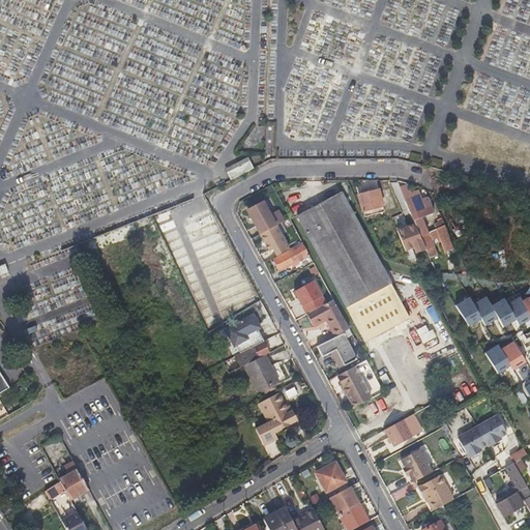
[(225,172),(231,183),(254,171),(247,159),(225,172)]
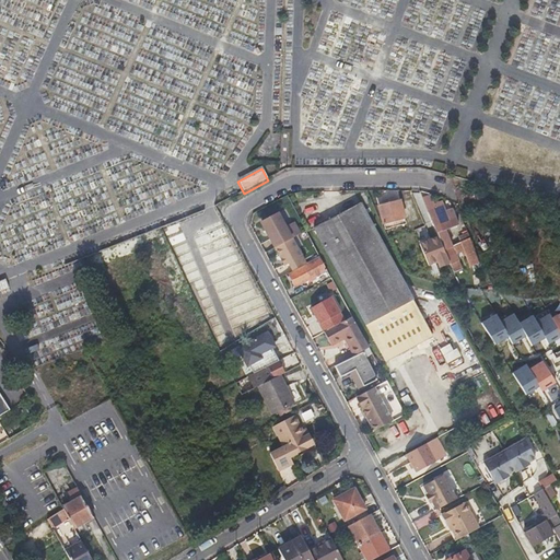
[(430,195),(421,198),(426,208),(427,211),(435,208),(430,195)]
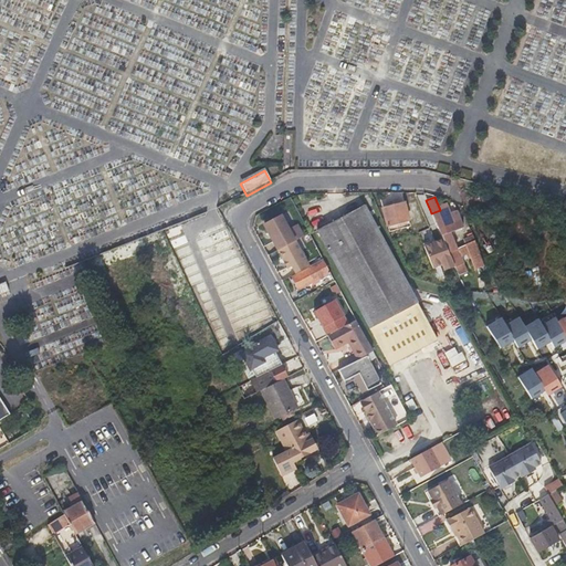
[(396,223),(409,220),(405,203),(384,208),(388,226),(396,223)]
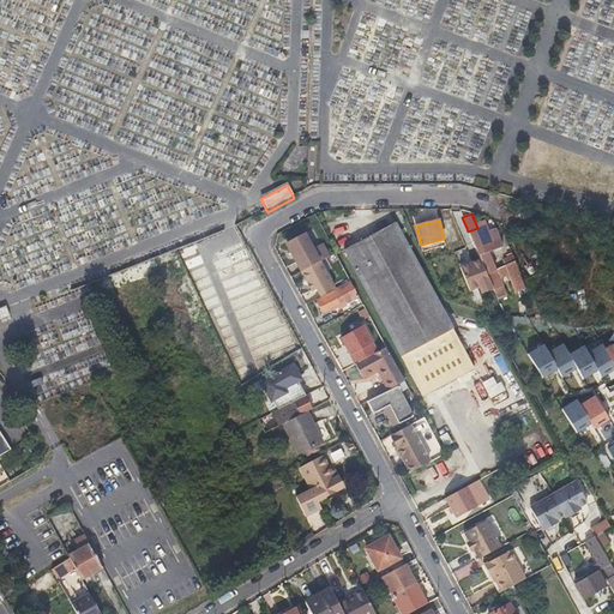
[(395,223),(344,251),(425,397),(475,368),(395,223)]
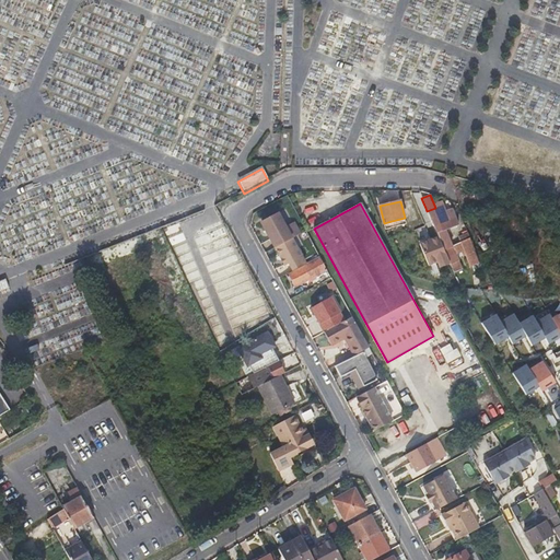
[(427,211),(426,208),(416,212),(420,221),(430,217),(427,211)]
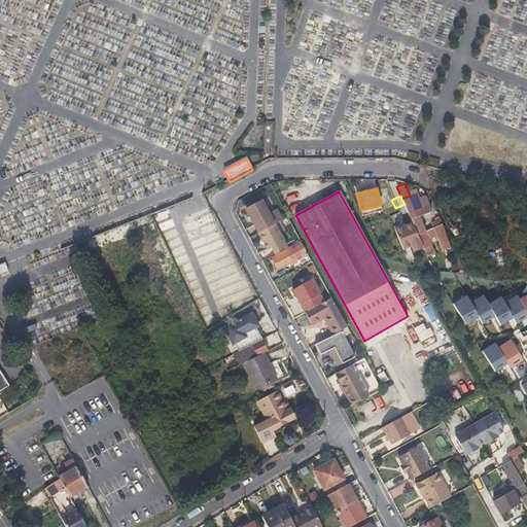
[(428,204),(426,199),(417,203),(419,207),(428,204)]
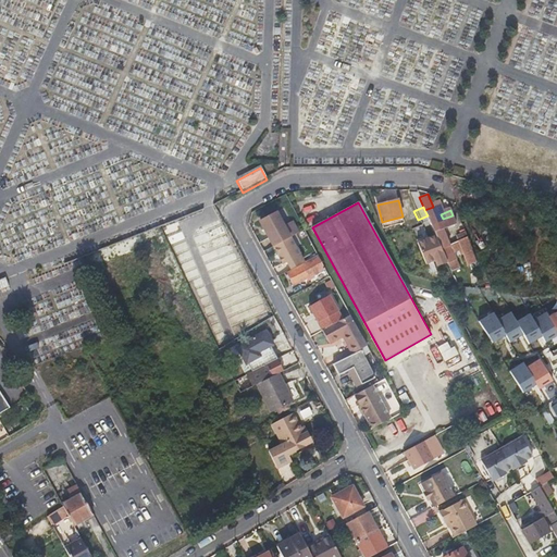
[(279,244),(291,237),(298,232),(292,221),(284,225),(276,211),(261,220),(261,222),(270,238),(275,236),(279,244)]
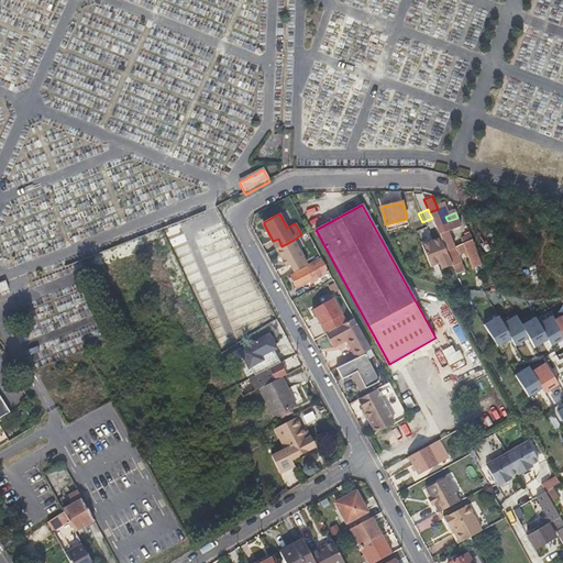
[(446,253),(455,249),(455,247),(448,232),(462,225),(457,218),(448,221),(445,217),(433,221),(446,253)]
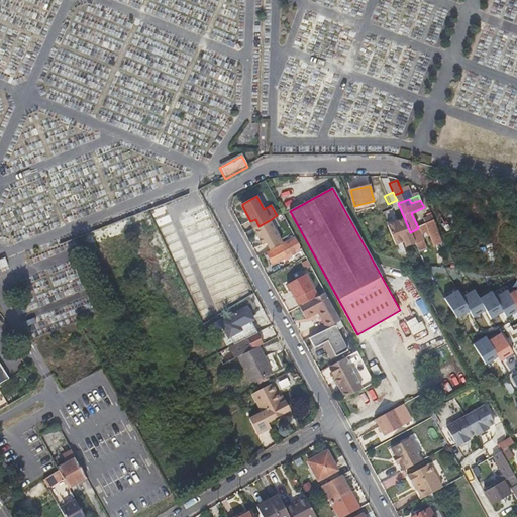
[(250,221),(254,228),(259,226),(255,219),(250,221)]
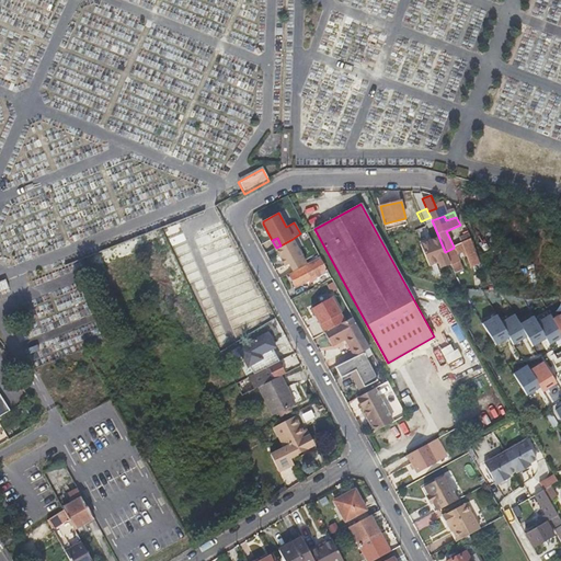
[(290,263),(295,271),(306,264),(293,239),(281,245),(276,248),(286,266),(290,263)]
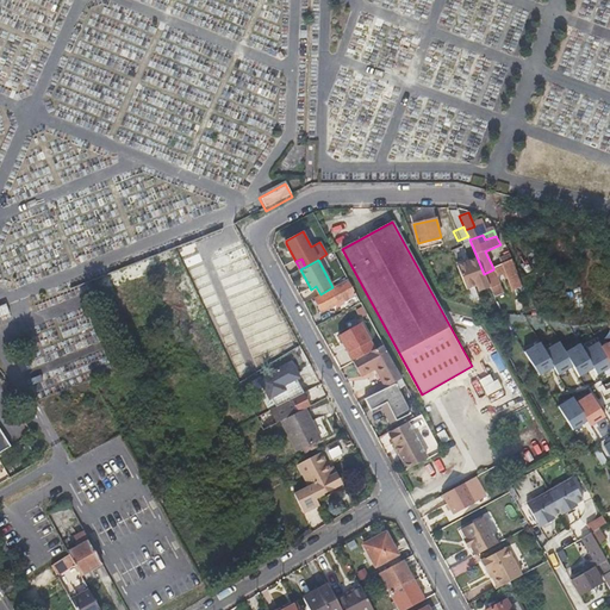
[(512,260),(503,263),(512,290),(522,287),(512,260)]
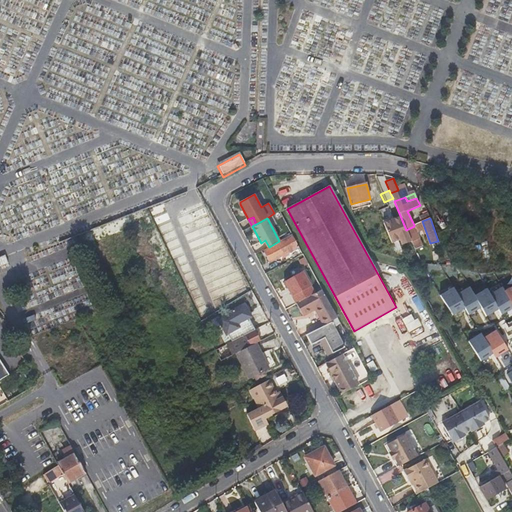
[(406,230),(411,242),(420,238),(414,226),(406,230)]
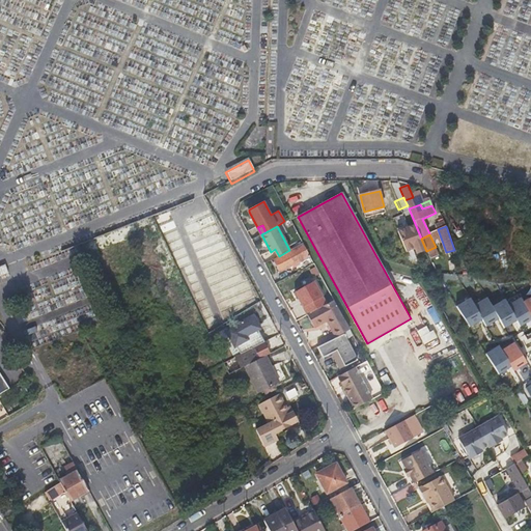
[(309,253),(303,242),(291,249),(292,251),(274,261),(277,268),(290,260),(291,263),(309,253)]
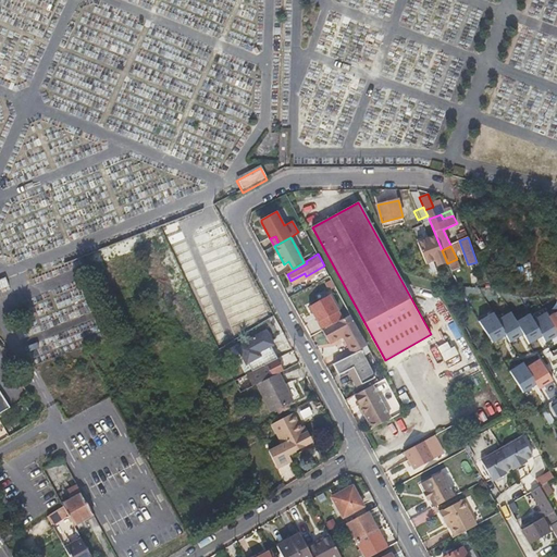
[(321,292),(296,302),(300,313),(317,308),(316,305),(325,300),(321,292)]
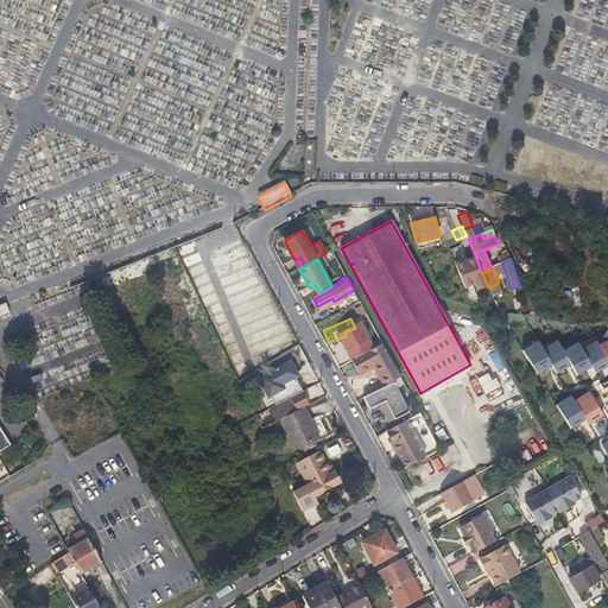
[(597,378),(607,372),(607,341),(601,344),(599,340),(586,346),(583,341),(567,349),(562,339),(546,347),(543,340),(524,349),(537,375),(553,368),(557,375),(572,367),(577,377),(593,369),(597,378)]
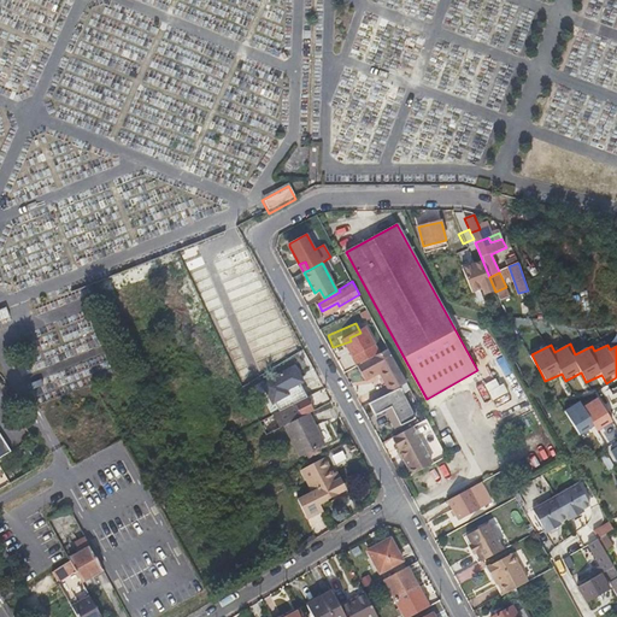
[(382,372),(393,392),(407,383),(389,350),(360,365),(369,378),(377,374),(382,372)]
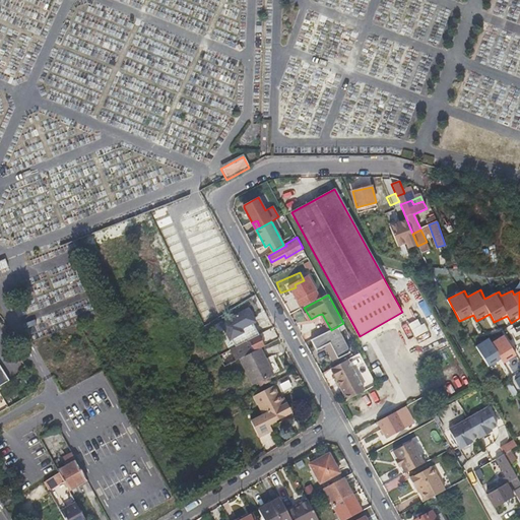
[(235,347),(258,335),(252,323),(250,324),(248,321),(253,318),(253,314),(251,311),(248,309),(234,317),(234,318),(220,324),(229,340),(231,339),(235,347)]
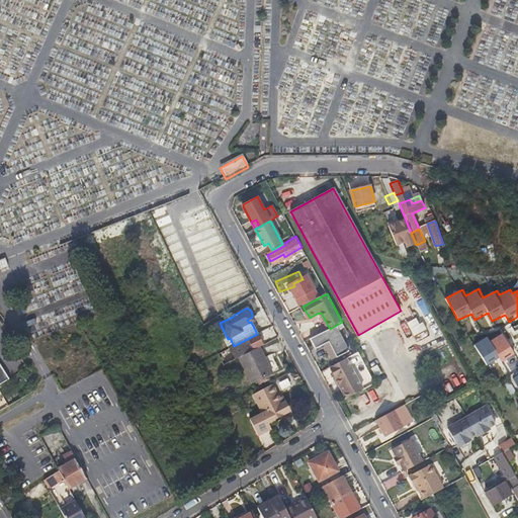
[(317,314),(327,331),(330,329),(321,313),(317,314)]
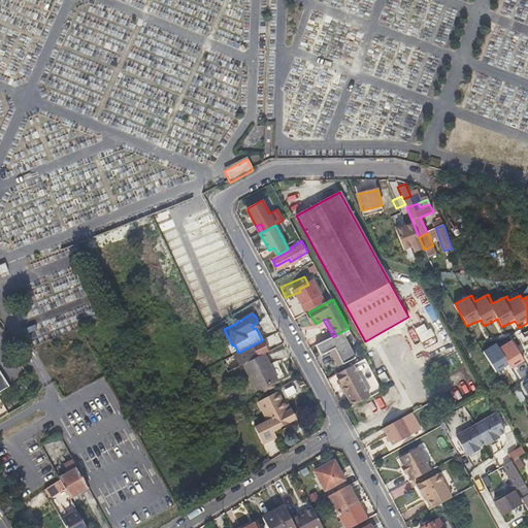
[(302,330),(312,329),(311,321),(301,323),(302,330)]
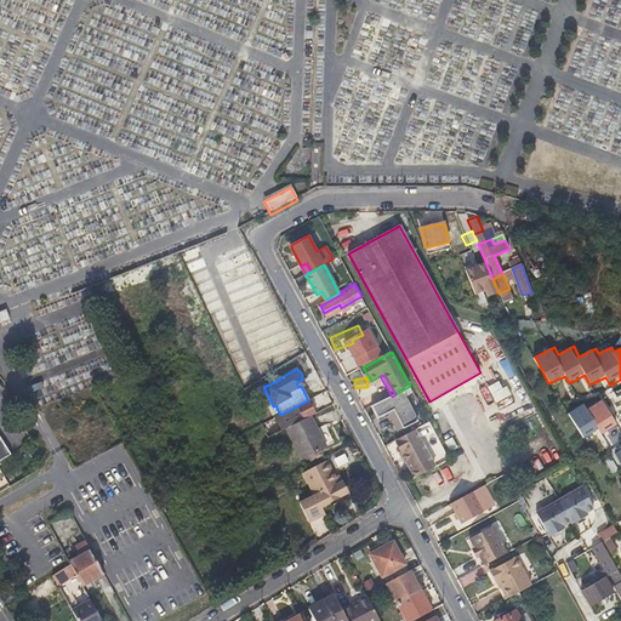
[(495,400),(510,397),(505,380),(490,385),(495,400)]
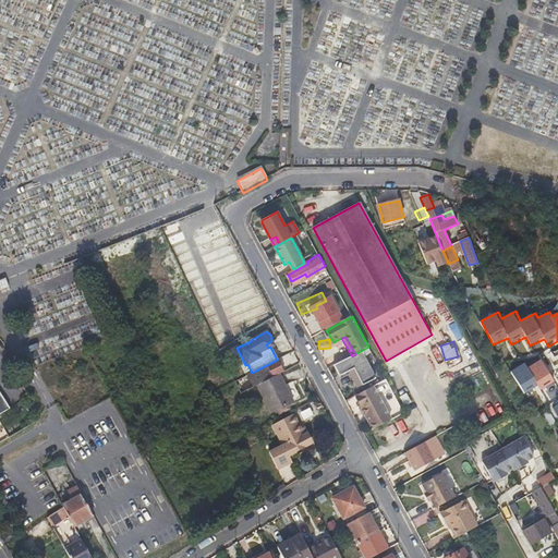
[(438,348),(432,351),(438,363),(445,359),(438,348)]
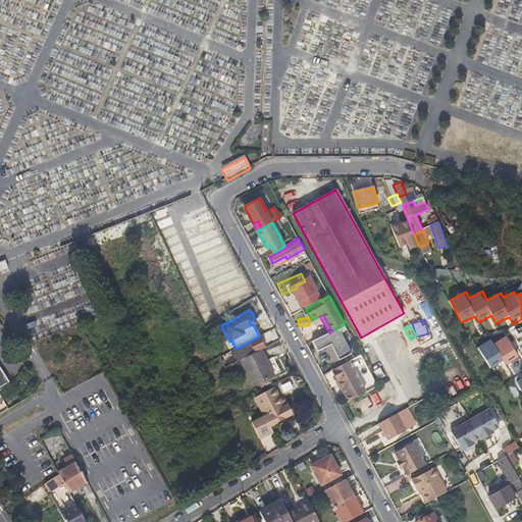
[(338,329),(313,343),(318,352),(331,346),(340,362),(352,355),(338,329)]
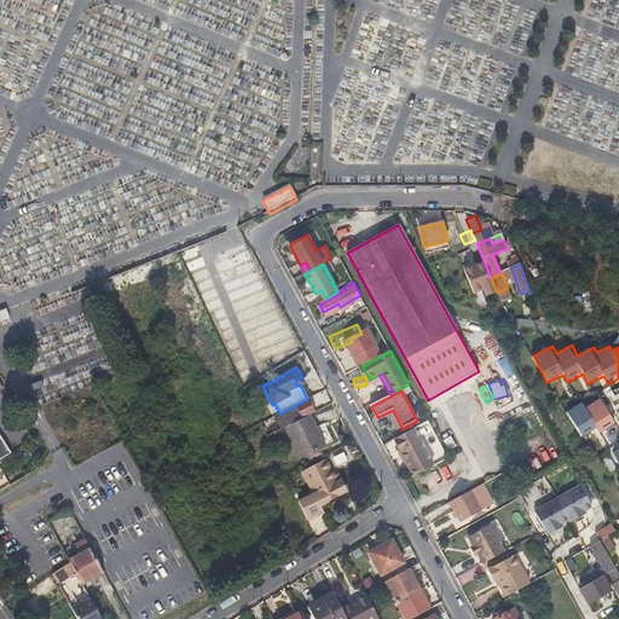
[(323,392),(313,395),(317,406),(328,403),(323,392)]
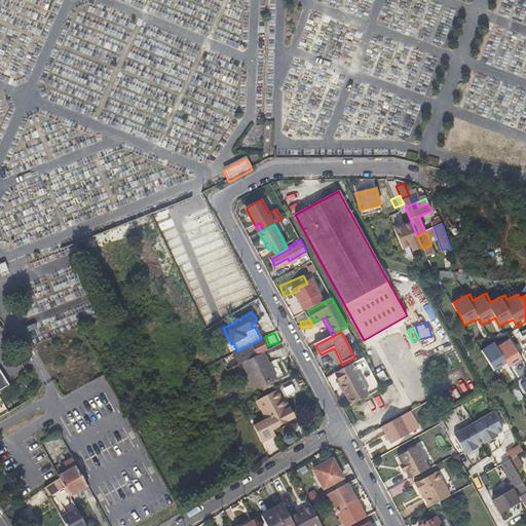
[(511,363),(512,367),(525,359),(514,337),(499,344),(497,341),(482,349),(494,372),(511,363)]
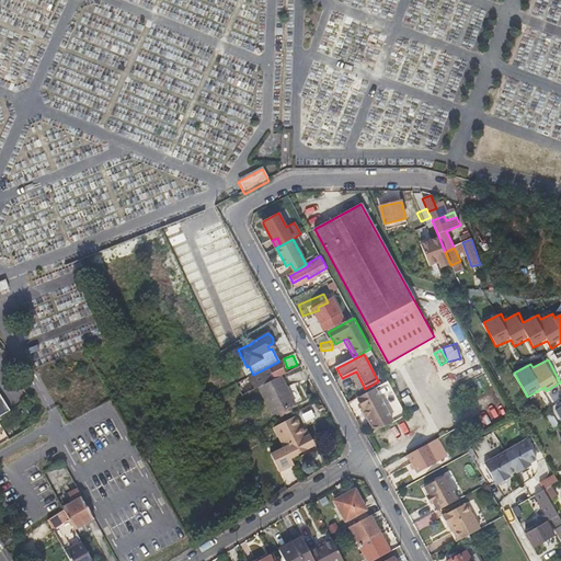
[(282,376),(286,373),(279,361),(278,362),(253,375),(236,384),(241,396),(260,387),(282,376)]
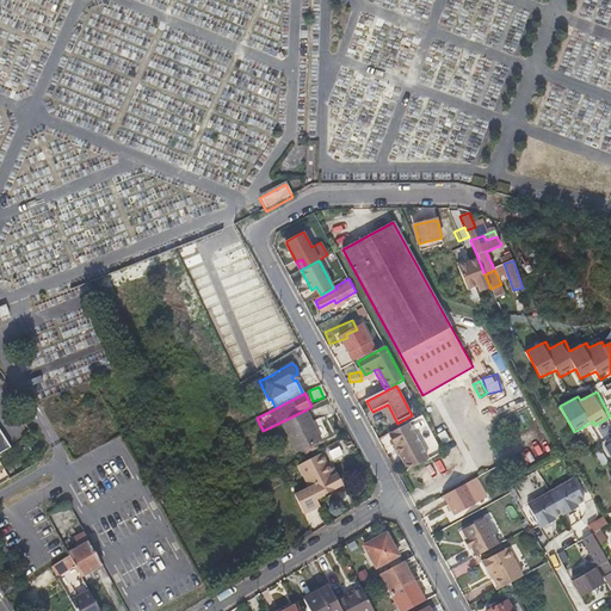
[(307,409),(283,421),(298,454),(322,440),(307,409)]
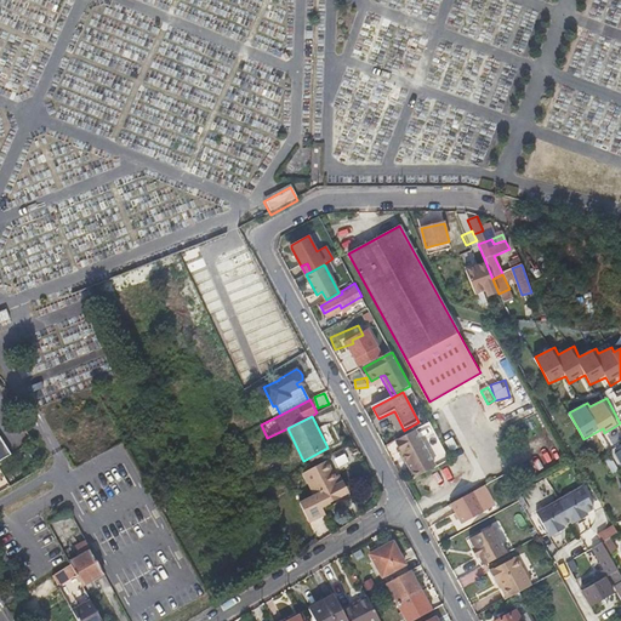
[(429,422),(414,432),(420,444),(436,436),(429,422)]
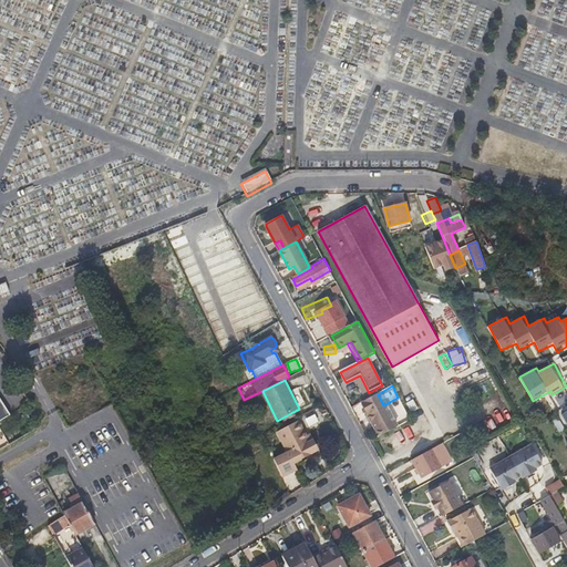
[(555,395),(558,403),(566,399),(566,393),(566,391),(555,395)]
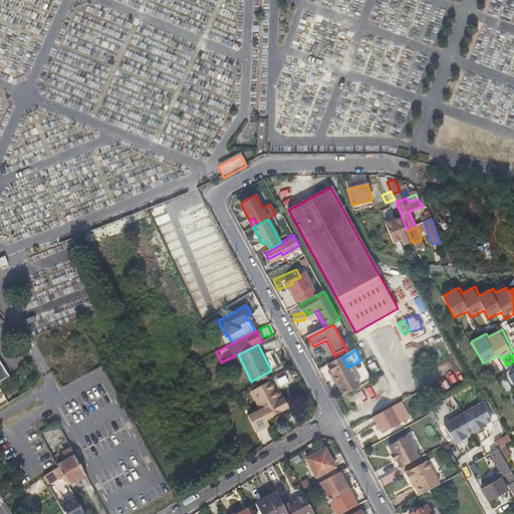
[(452,355),(441,362),(448,373),(459,366),(452,355)]
